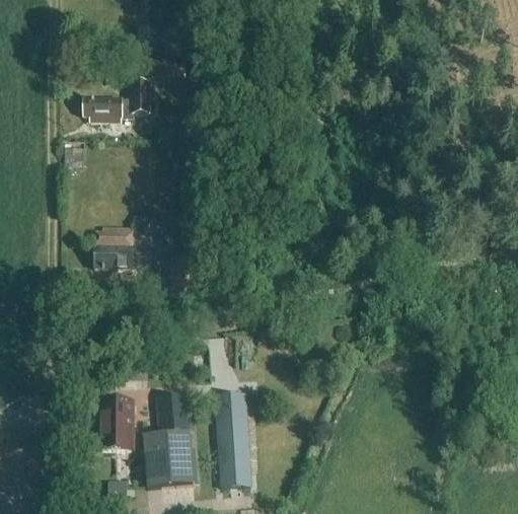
[(162,49),(175,48),(175,34),(162,34),(162,49)]
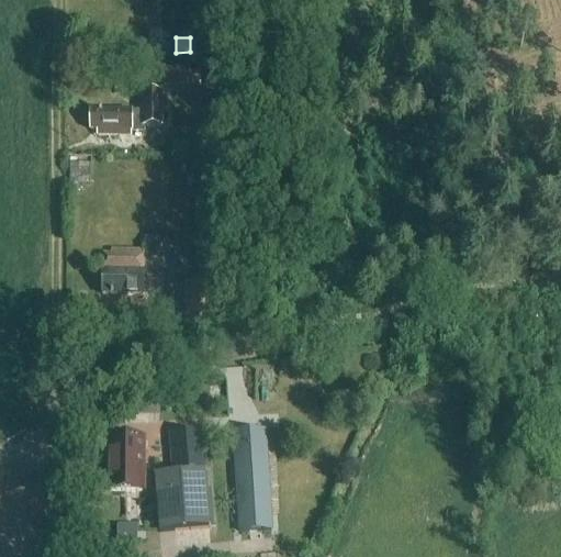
[(161,80),(175,80),(198,80),(198,67),(161,67),(161,80)]
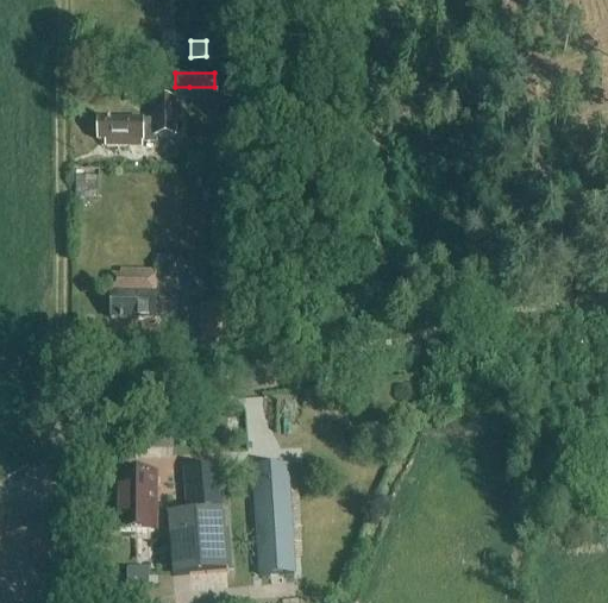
[(155,140),(155,133),(176,132),(176,98),(155,98),(155,117),(99,117),(99,137),(106,137),(106,143),(143,143),(143,140),(155,140)]
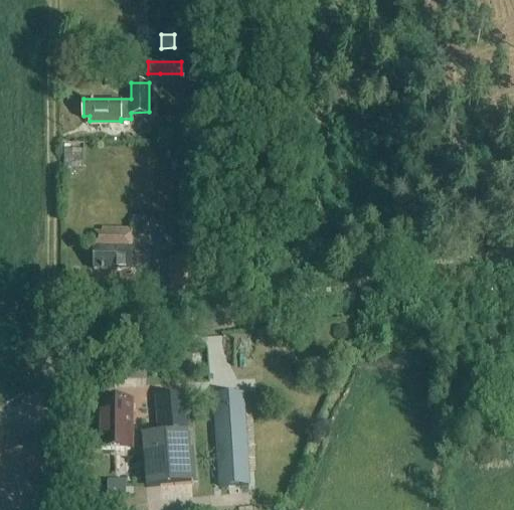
[(87,165),(88,148),(65,147),(64,165),(87,165)]
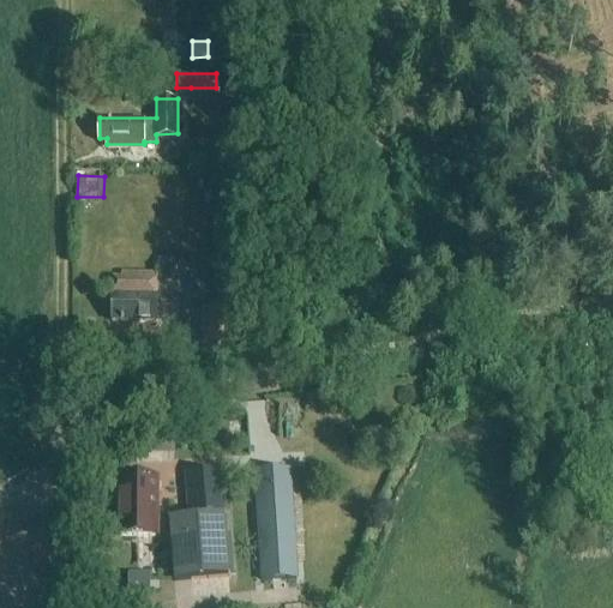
[(157,319),(158,269),(121,269),(121,275),(113,274),(113,318),(157,319)]
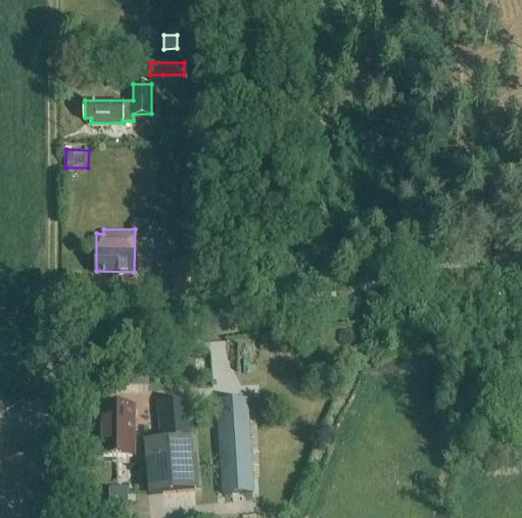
[(174,303),(199,303),(198,262),(174,262),(174,303)]
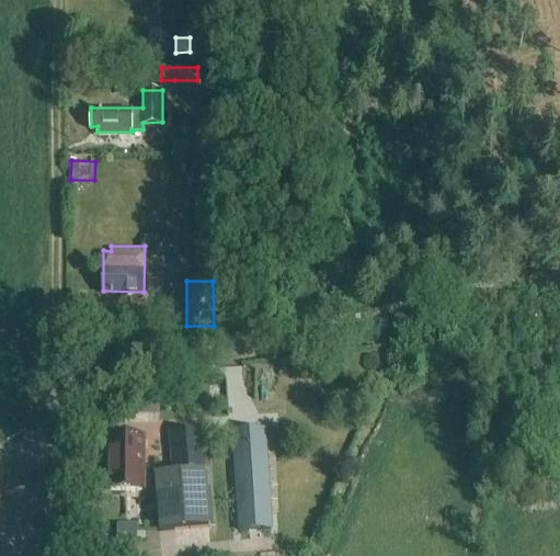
[(159,529),(174,528),(210,524),(205,467),(201,428),(170,431),(173,471),(155,473),(159,529)]
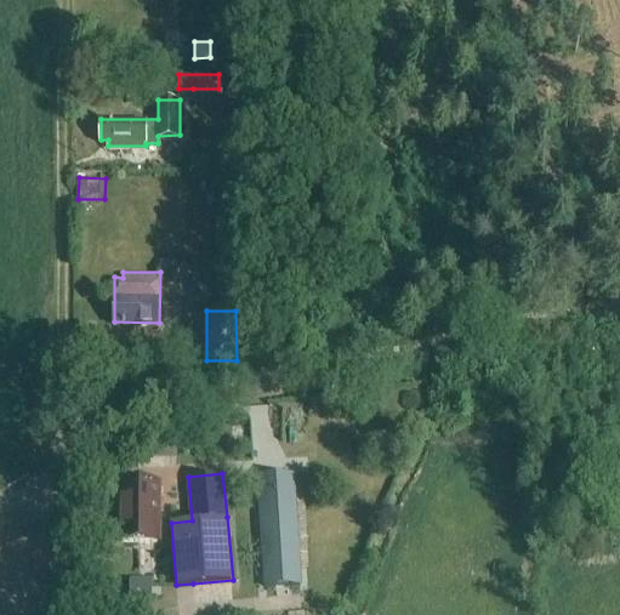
[(267,584),(301,580),(294,474),(261,478),(267,584)]
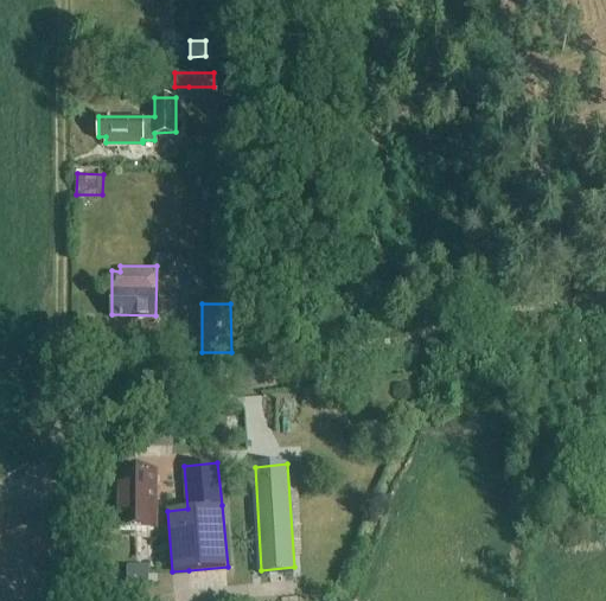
[(158,529),(159,471),(115,470),(115,529),(158,529)]
